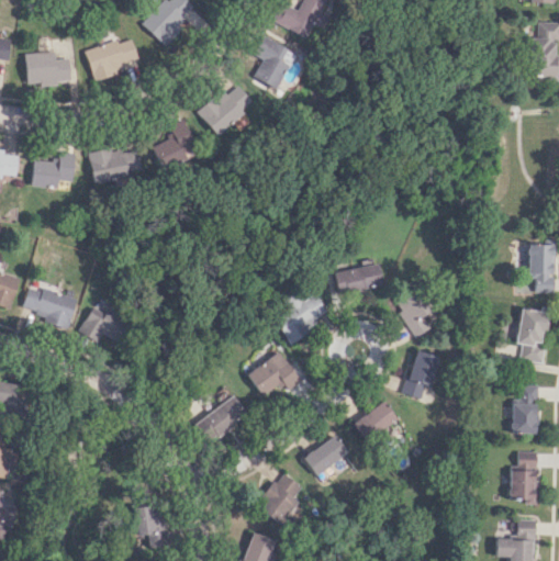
[(197,9),(187,0),(166,0),(143,25),(164,45),(197,9)]
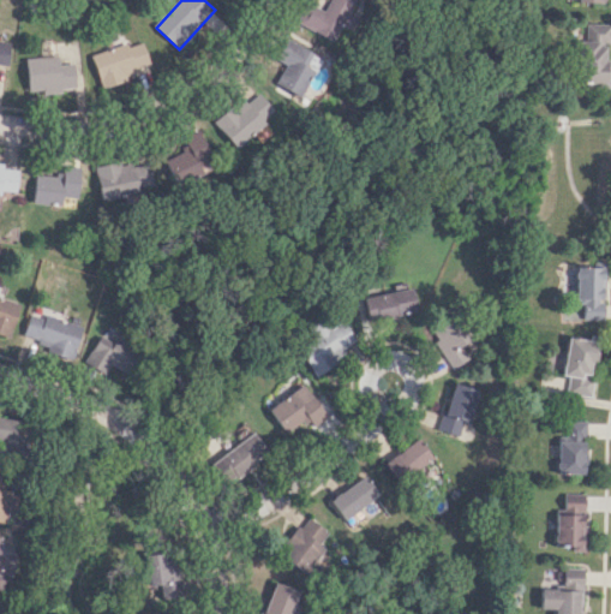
[(337,46),(363,1),(360,0),(330,0),(324,12),(307,3),(297,23),(337,46)]
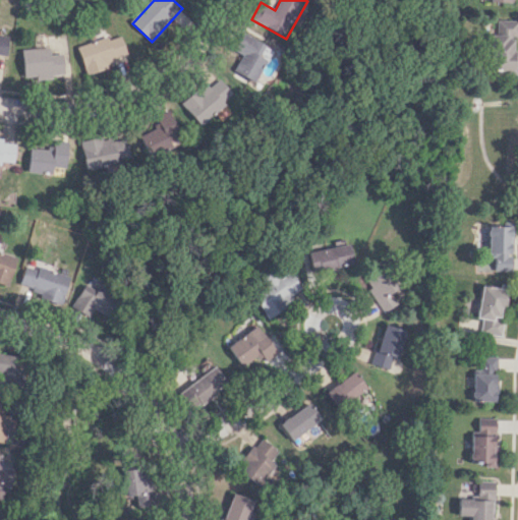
[(517,20),(498,20),(498,35),(494,35),(493,70),(516,71),(517,38),(517,20)]
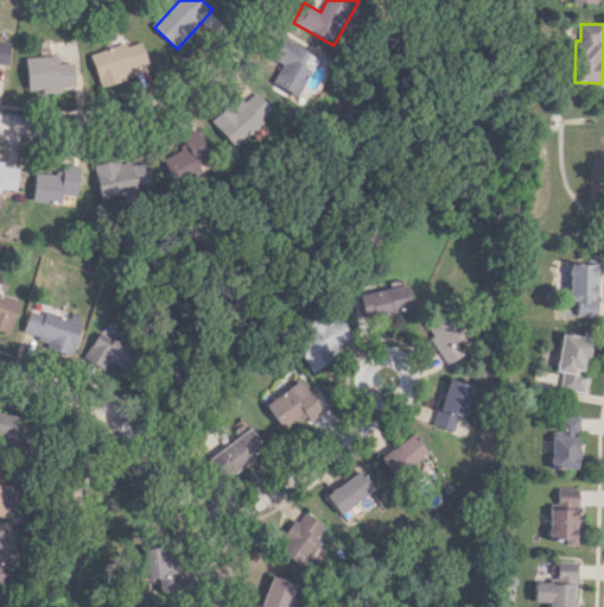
[(0,63),(11,65),(12,43),(0,40),(0,63)]
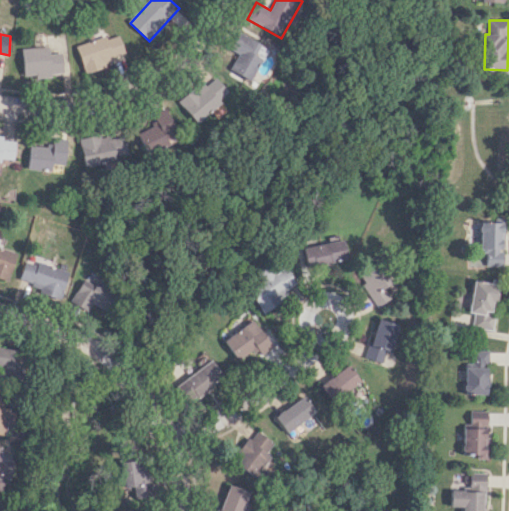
[(77,47),(87,72),(127,57),(119,35),(109,39),(108,35),(77,47)]
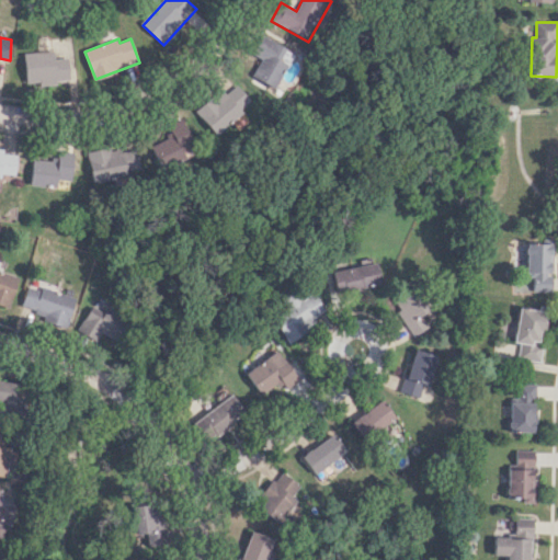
[(56,59),(56,49),(26,50),(27,86),(71,83),(70,58),(56,59)]
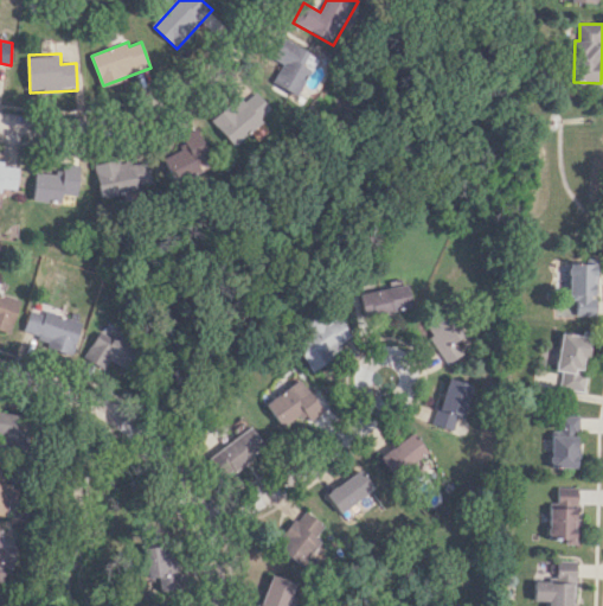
[(231,146),(273,114),(254,89),(212,121),(231,146)]
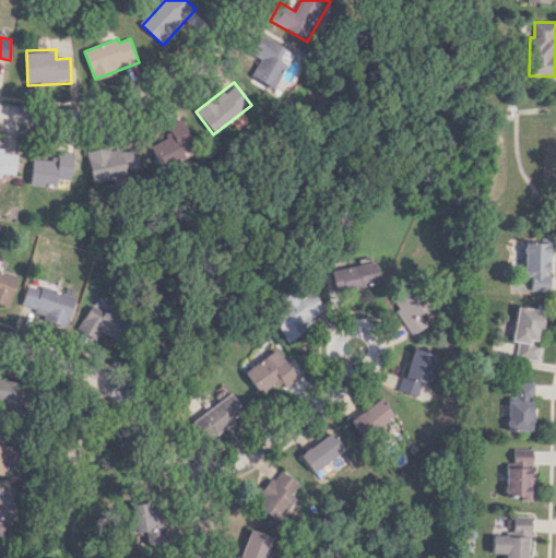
[(150,145),(162,169),(197,152),(180,119),(167,126),(172,135),(150,145)]
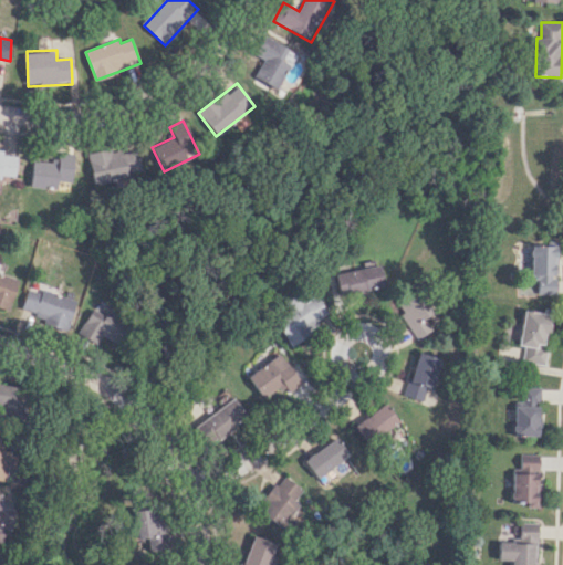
[(0,179),(3,180),(3,176),(17,177),(19,157),(4,155),(4,148),(0,147),(0,179)]
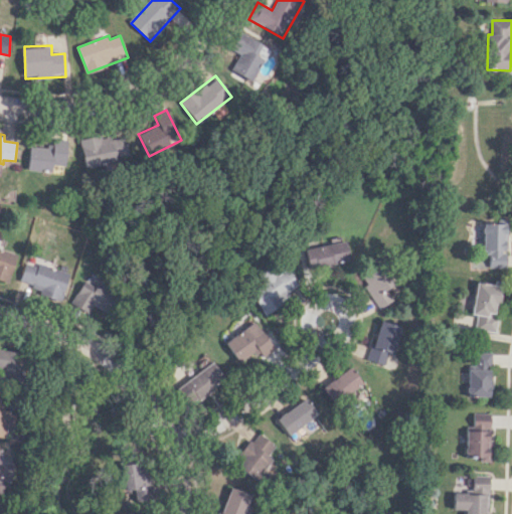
[(86,168),(130,158),(124,134),(80,144),(86,168)]
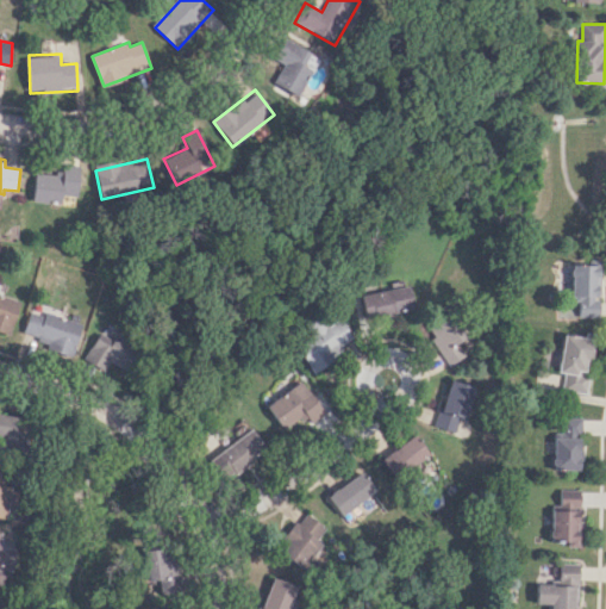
[(35,203),(77,206),(80,166),(66,166),(64,174),(36,173),(35,203)]
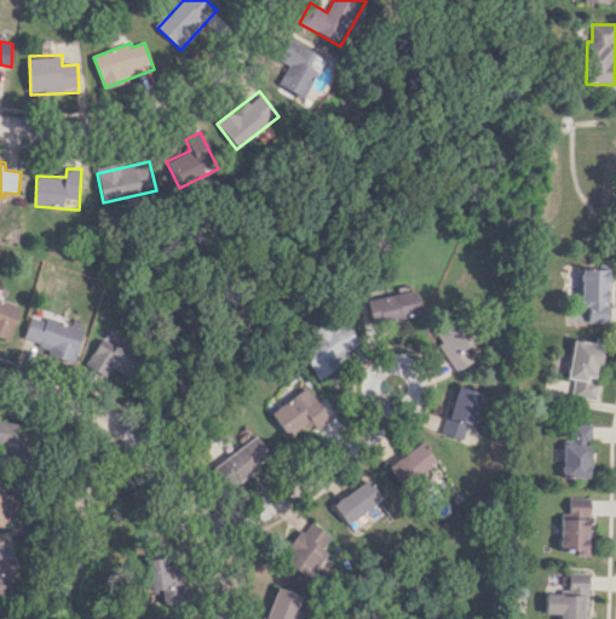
[(611,270),(583,269),(582,305),(591,305),(589,322),(610,324),(611,270)]
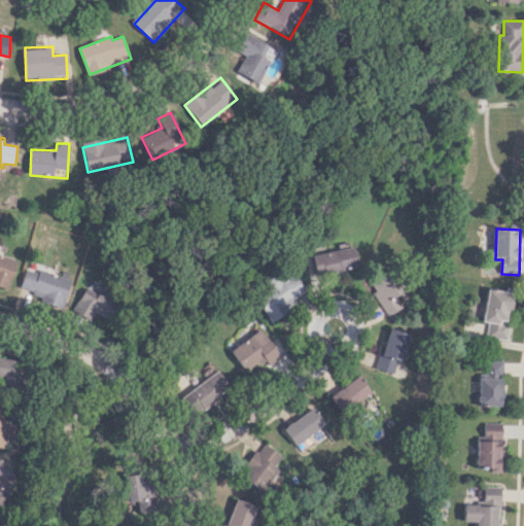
[(314,254),(317,276),(360,269),(356,247),(314,254)]
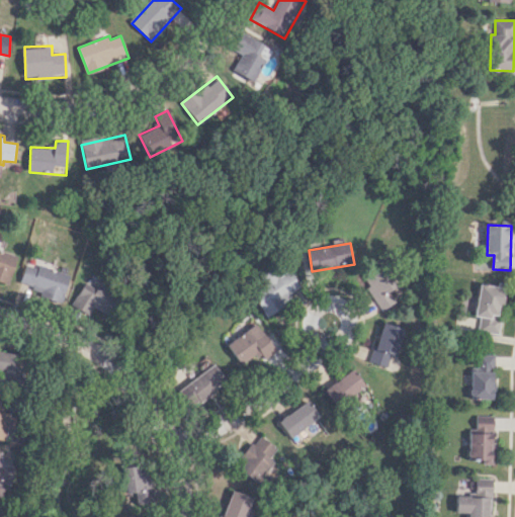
[(17,256),(0,251),(0,278),(10,281),(17,256)]
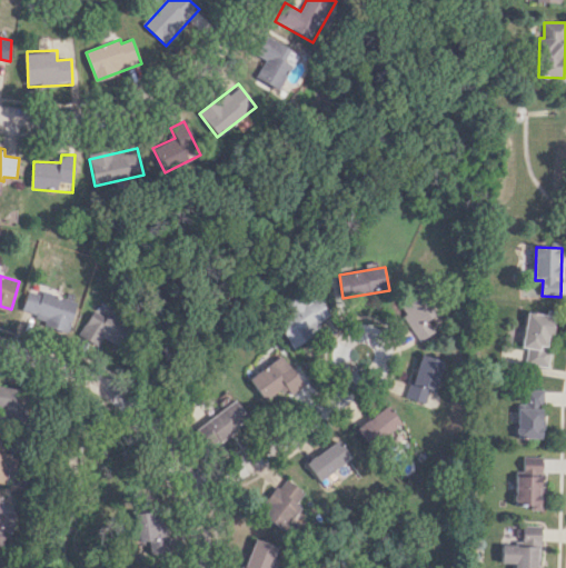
[(76,302),(29,288),(20,316),(68,330),(76,302)]
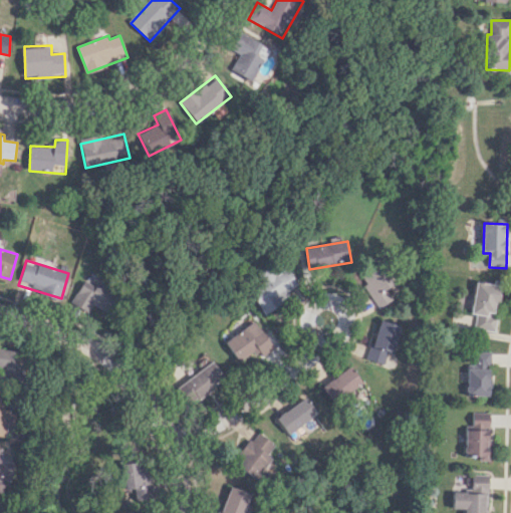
[(359,277),(380,308),(402,294),(380,263),(359,277)]
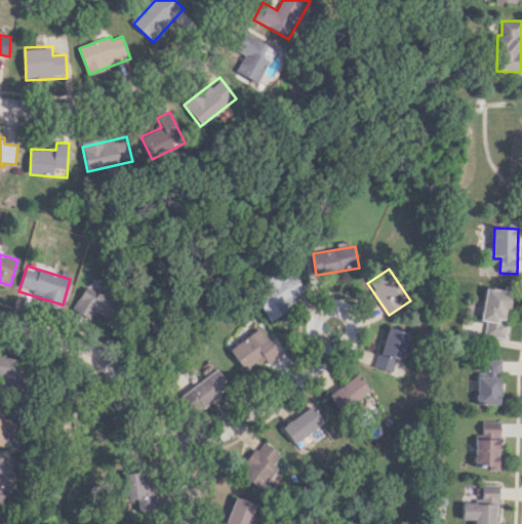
[(270,321),(297,303),(294,297),(305,291),(294,274),(282,282),(278,275),(266,282),(270,288),(255,297),(270,321)]
